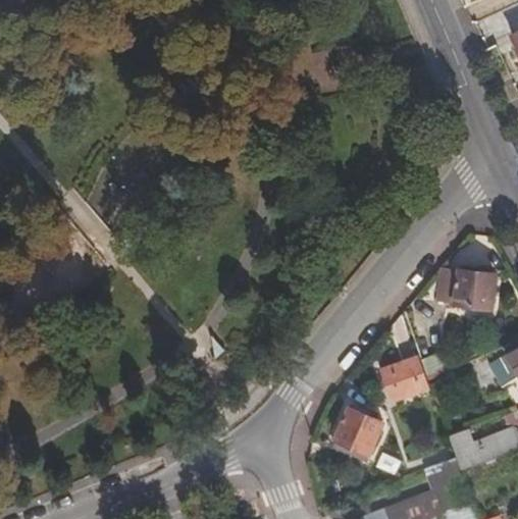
[(491,272),(441,265),(436,300),(487,306),(491,272)]
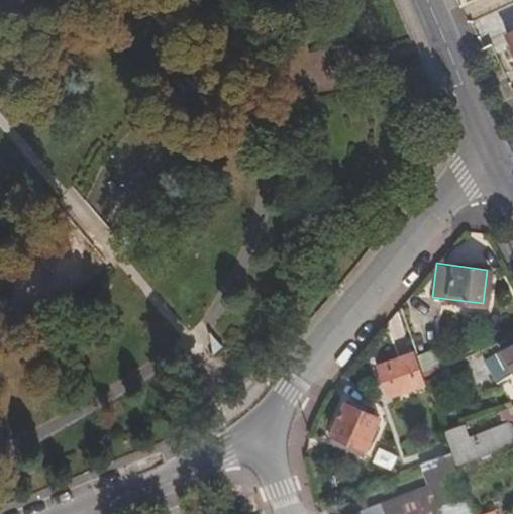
[(508,365),(512,372),(512,342),(494,355),(502,369),(508,365)]
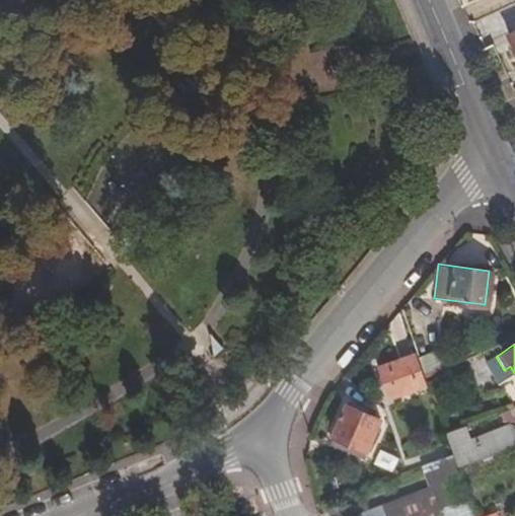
[(436,347),(421,351),(425,367),(440,364),(436,347)]
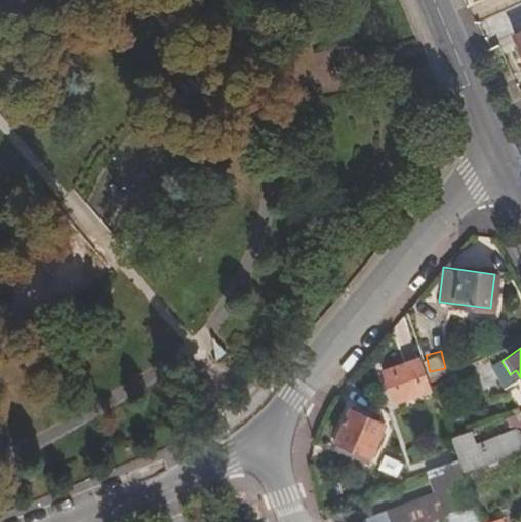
[(418,358),(382,370),(393,401),(429,389),(418,358)]
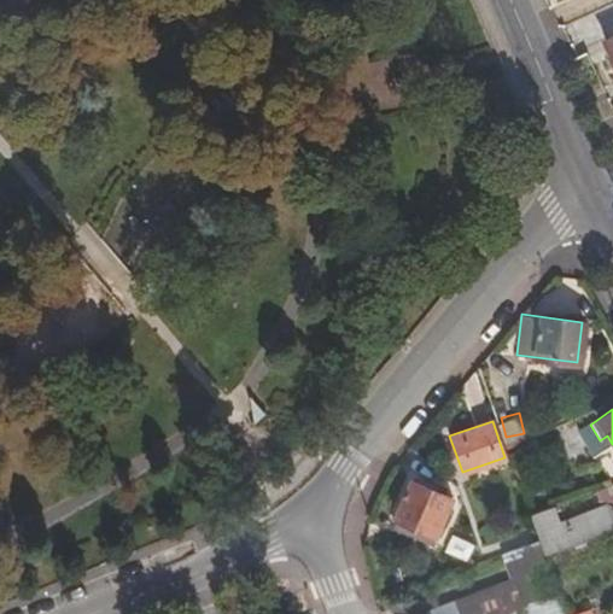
[(612,481),(588,493),(591,501),(612,498),(612,481)]
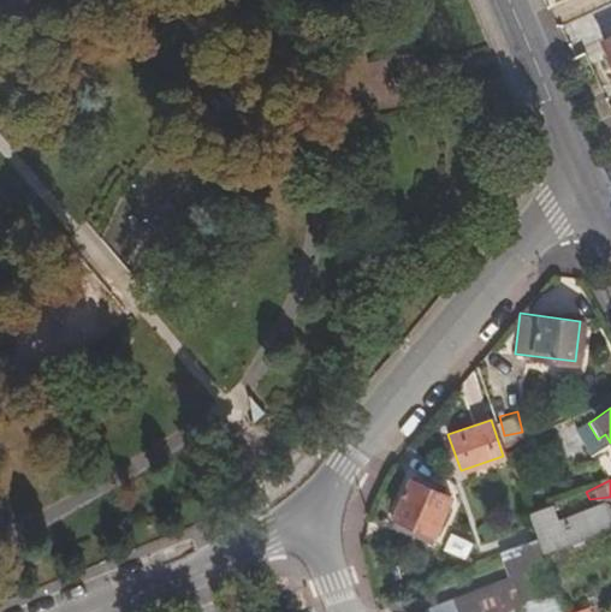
[(451,498),(414,481),(396,516),(433,533),(451,498)]
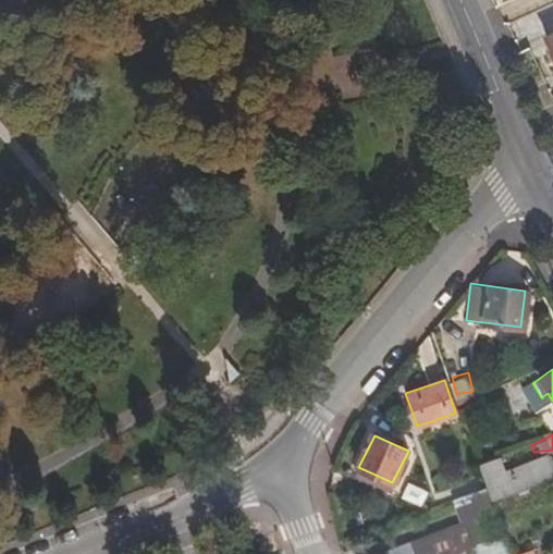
[(478,467),(484,488),(491,507),(506,500),(504,496),(551,475),(543,458),(498,480),(489,463),(478,467)]
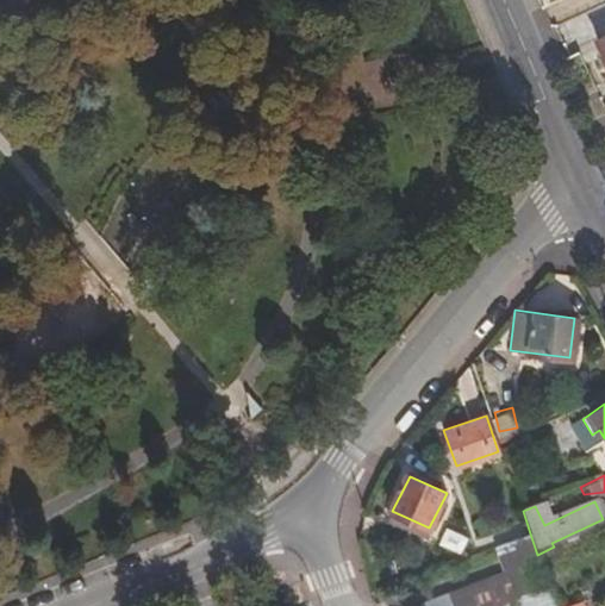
[(392,511),(388,517),(426,535),(429,528),(392,511)]
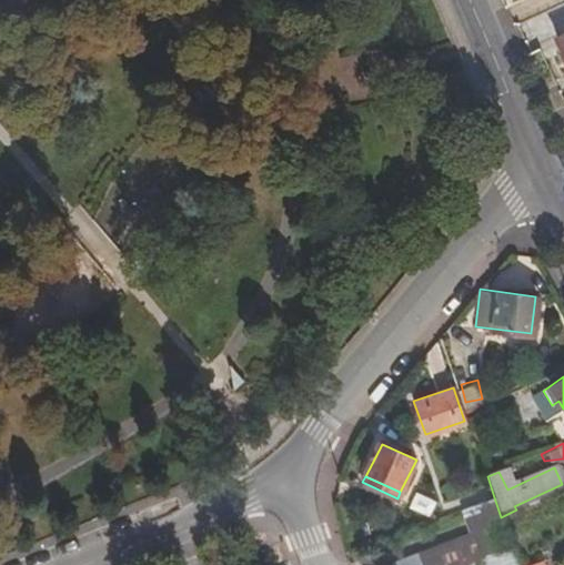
[(414,488),(406,503),(425,512),(433,497),(414,488)]
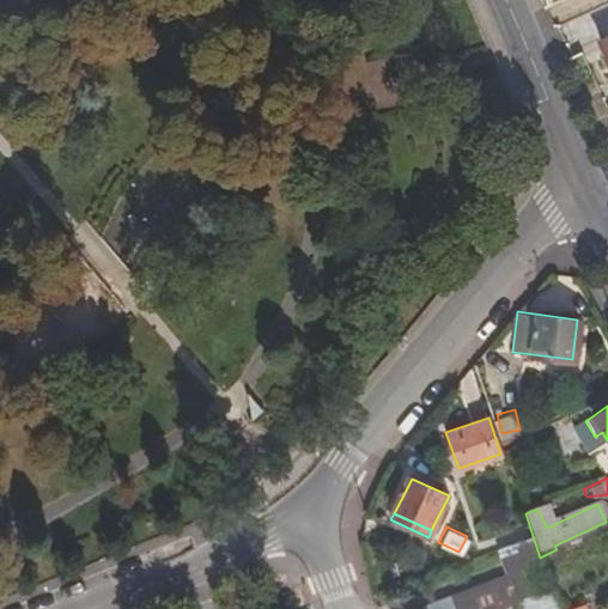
[(506,608),(522,603),(553,592),(540,558),(533,536),(496,548),(505,576),(421,607),(421,608),(506,608)]
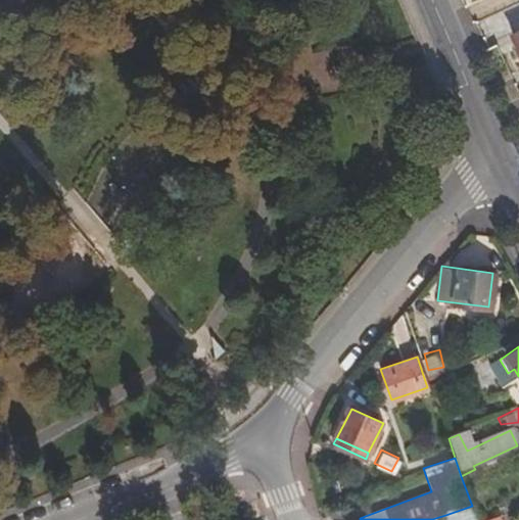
[(476,519),(472,506),(445,515),(446,519),(476,519)]
